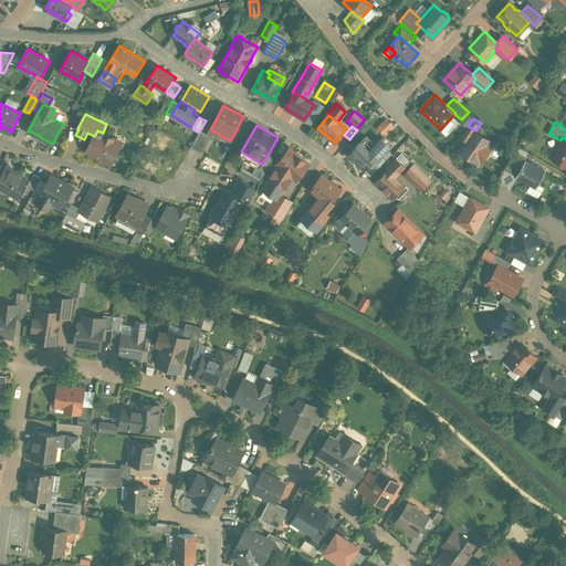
[(475,130),(468,126),(461,136),(469,140),(475,130)]
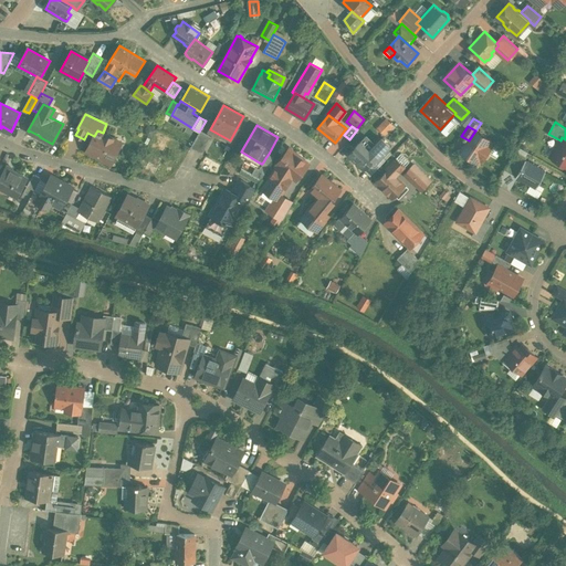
[(212,136),(201,129),(191,147),(202,154),(212,136)]
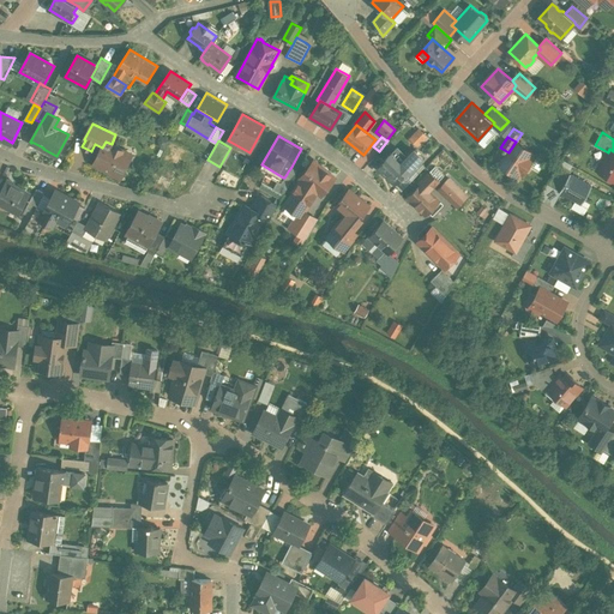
[(112,144),(106,142),(102,148),(94,164),(107,170),(106,170),(121,178),(130,160),(122,156),(125,151),(112,144)]
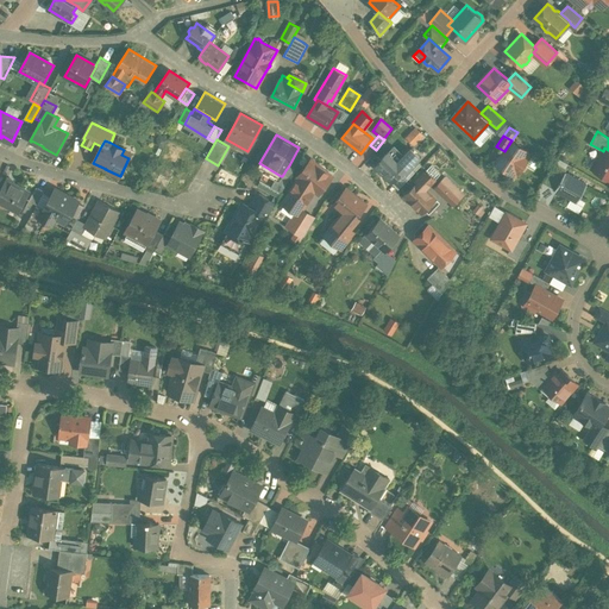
[(504,151),(496,162),(516,176),(520,169),(521,170),(525,169),(528,164),(527,161),(531,154),(512,140),(504,151)]
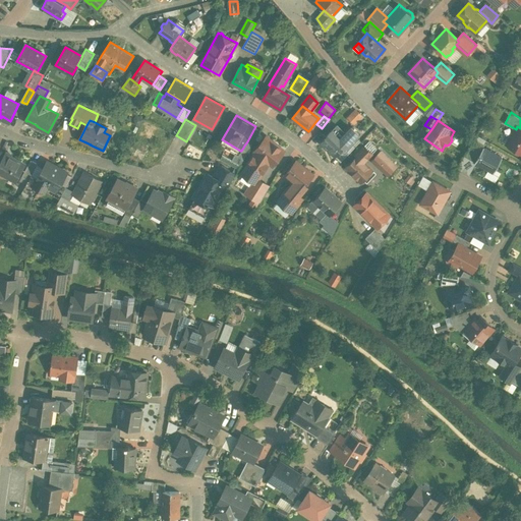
[(520,128),(517,126),(516,129),(507,145),(520,152),(520,128)]
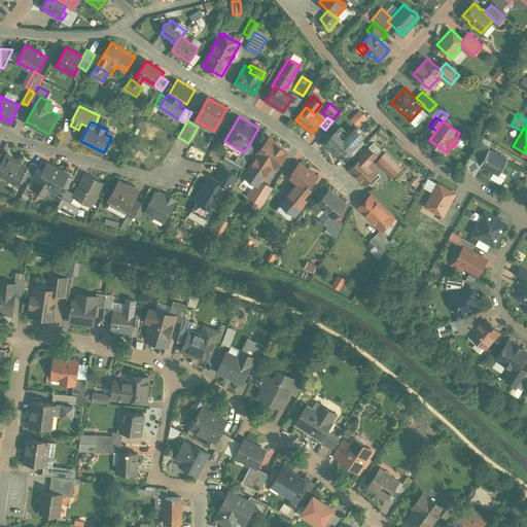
[(350,146),(336,132),(324,143),(339,157),(350,146)]
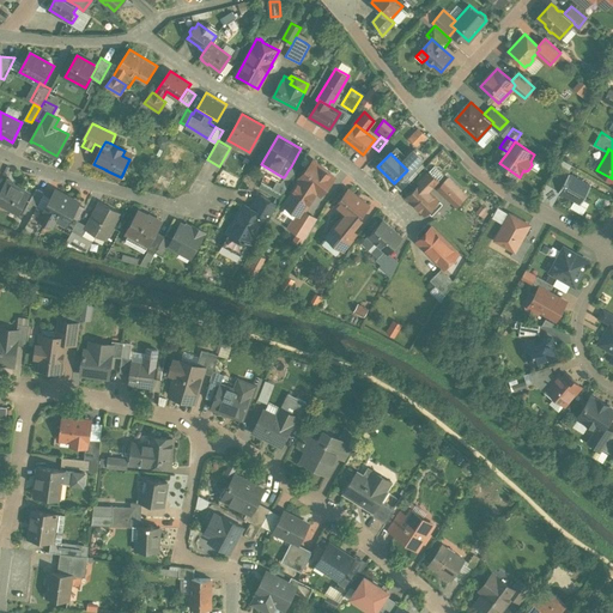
[(426,164),(417,153),(407,163),(412,168),(417,173),(426,164)]
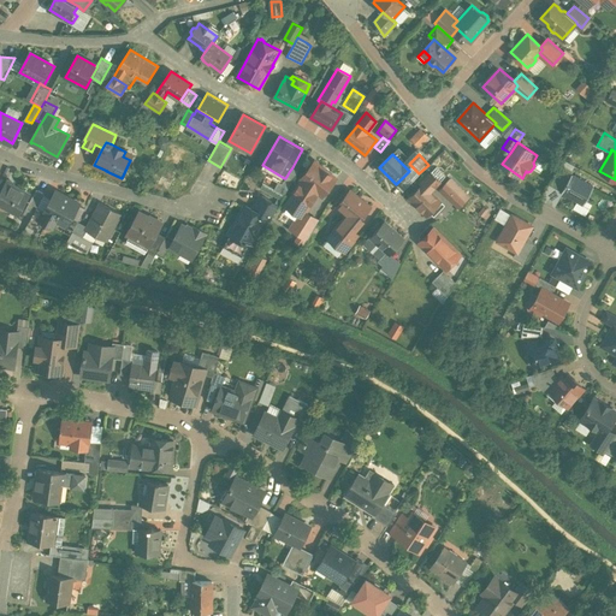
[(304,179),(296,189),(297,190),(288,205),(300,213),(302,209),(304,212),(319,191),(323,195),(337,177),(317,160),(302,178),(304,179)]
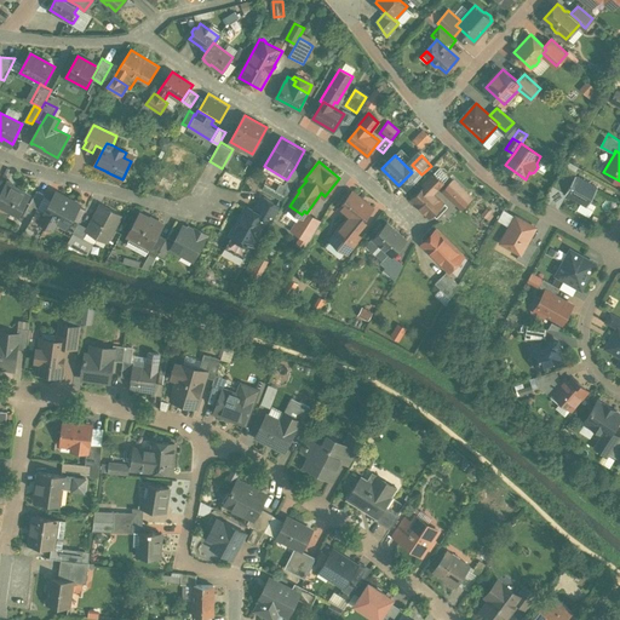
[(575,174),(563,167),(560,174),(572,182),(575,174)]
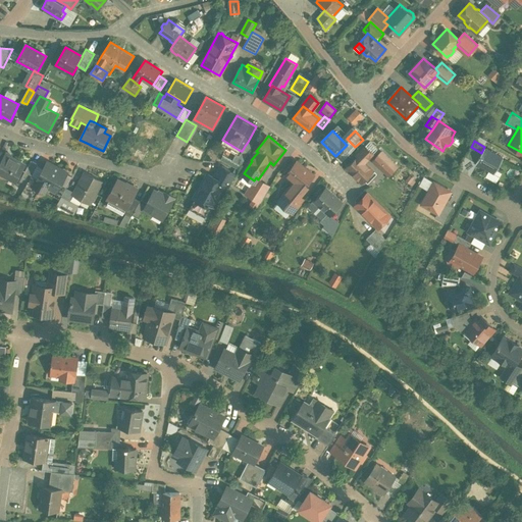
[(248,142),(245,146),(244,148),(242,151),(241,151),(240,154),(246,158),(253,145),(248,142)]
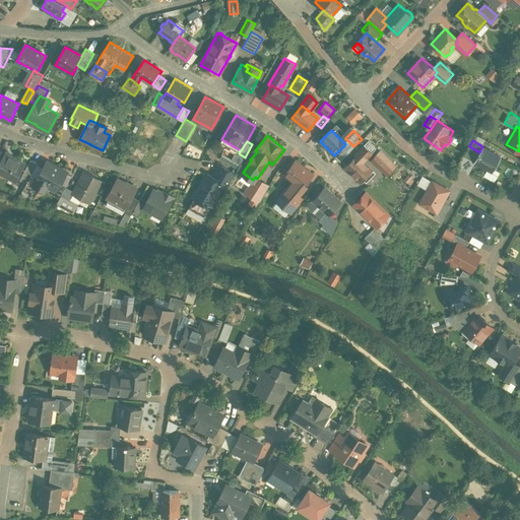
[(349,142),(342,149),(347,154),(354,147),(353,146),(349,142)]
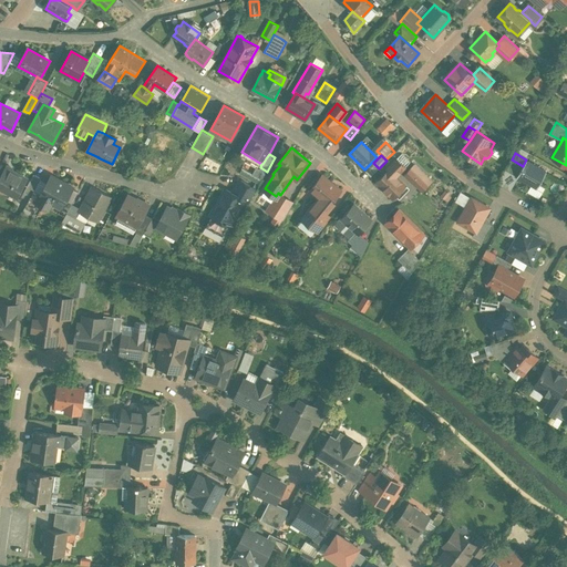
[(397,158),(388,168),(389,169),(378,182),(393,197),(397,194),(400,197),(409,188),(397,176),(405,167),(397,158)]
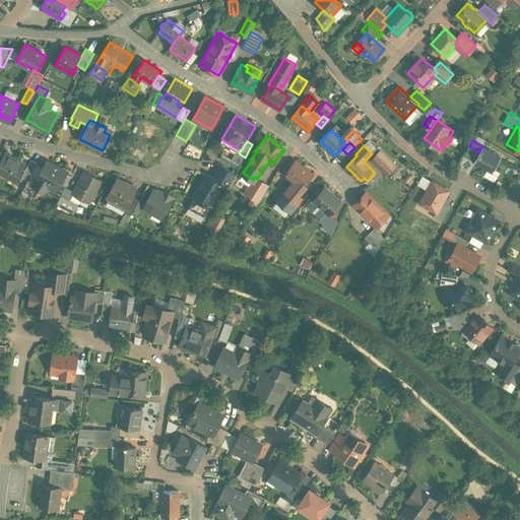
[(479,152),(469,146),(463,155),(474,161),(479,152)]
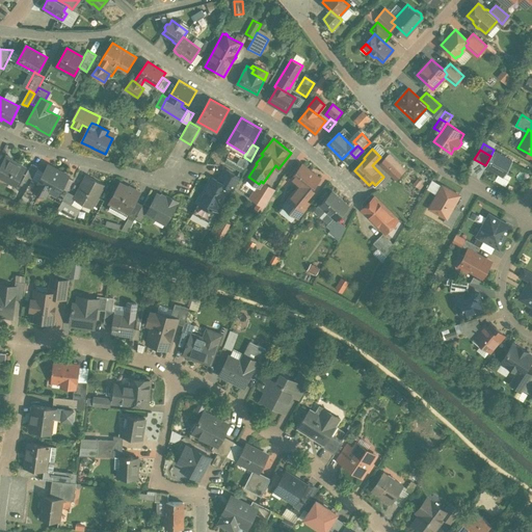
[(513,160),(494,150),(490,156),(485,165),(504,177),(513,160)]
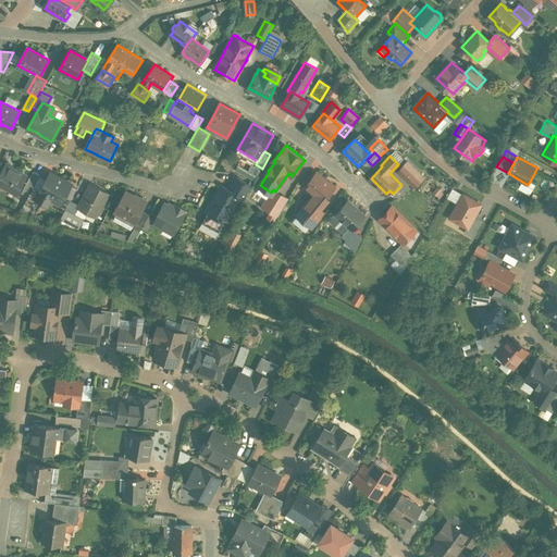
[(408,161),(397,172),(408,182),(409,182),(418,172),(408,161)]
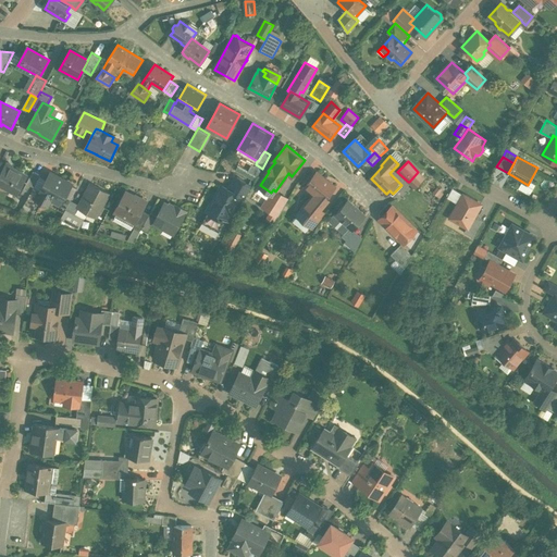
[(27,176),(12,168),(13,166),(7,163),(0,174),(0,183),(10,189),(11,187),(19,190),(17,193),(17,194),(27,176)]
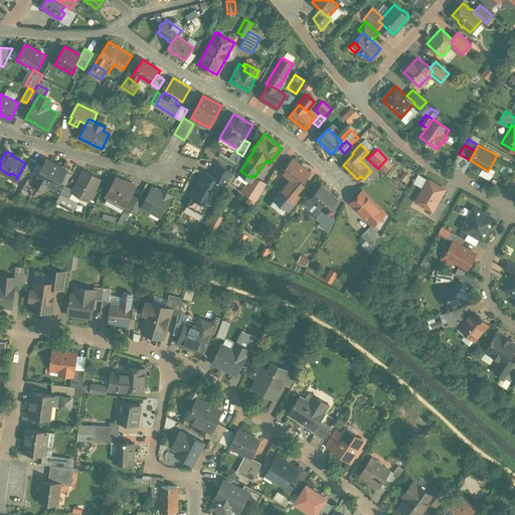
[(236,152),(233,151),(229,158),(238,162),(242,156),(236,152)]
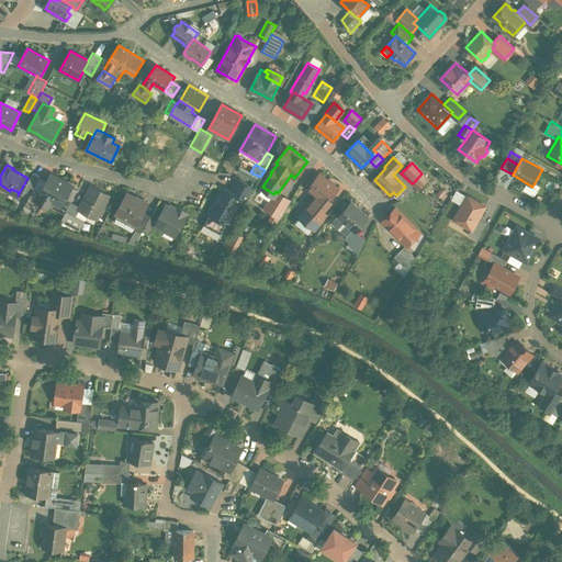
[(34,172),(24,190),(31,194),(32,194),(34,189),(41,177),(34,172)]
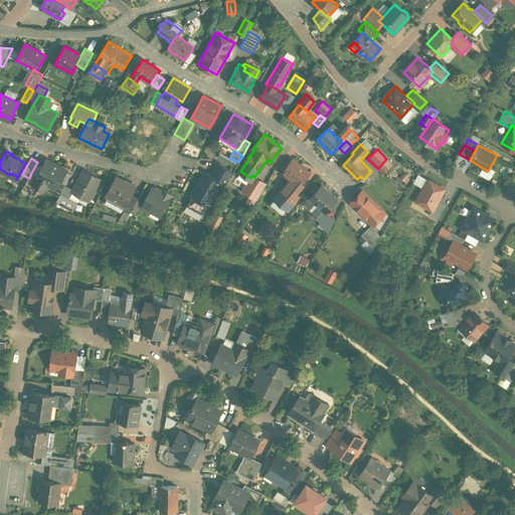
[(66,170),(47,159),(37,177),(33,184),(39,187),(44,190),(47,184),(56,189),(66,170)]
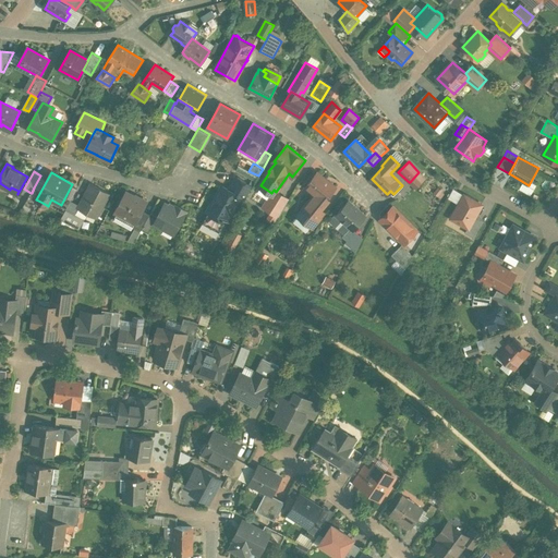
[(316,194),(310,202),(307,202),(303,206),(303,208),(298,215),(308,223),(320,209),(320,206),(336,187),(317,172),(306,185),(316,194)]
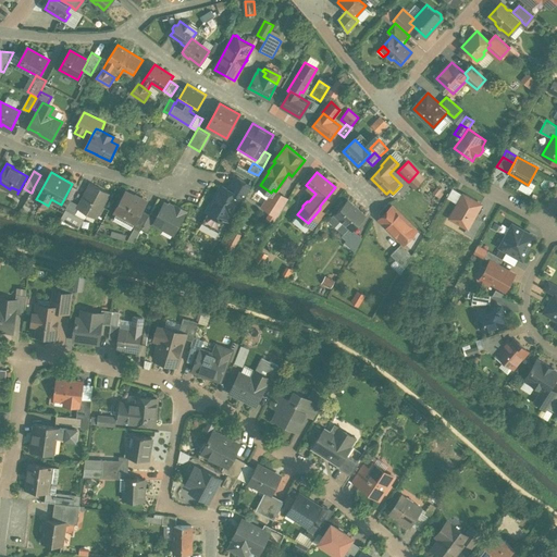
[(418,172),(409,182),(416,188),(424,177),(418,172)]
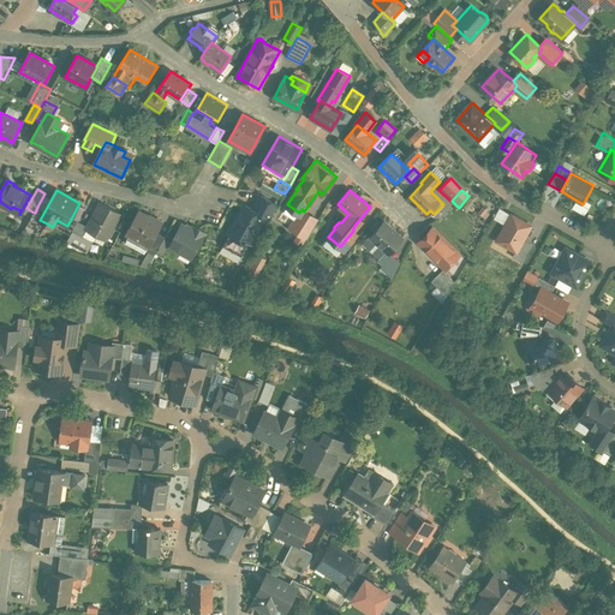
[(279,206),(260,195),(252,209),(264,215),(264,216),(270,220),(279,206)]
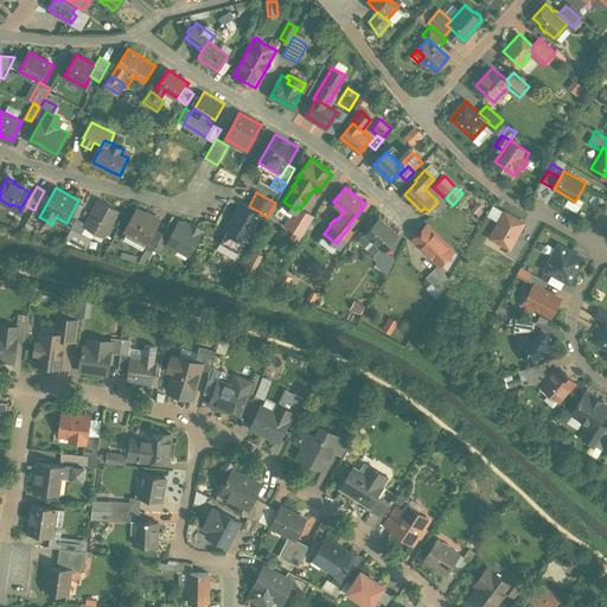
[(120,211),(100,199),(87,223),(84,227),(85,227),(104,237),(120,211)]
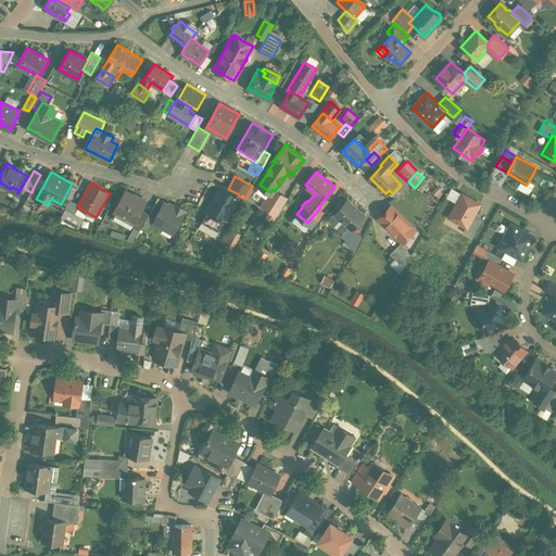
[(222,186),(213,201),(211,202),(209,206),(210,209),(207,212),(225,222),(239,196),(239,194),(228,189),(222,186)]
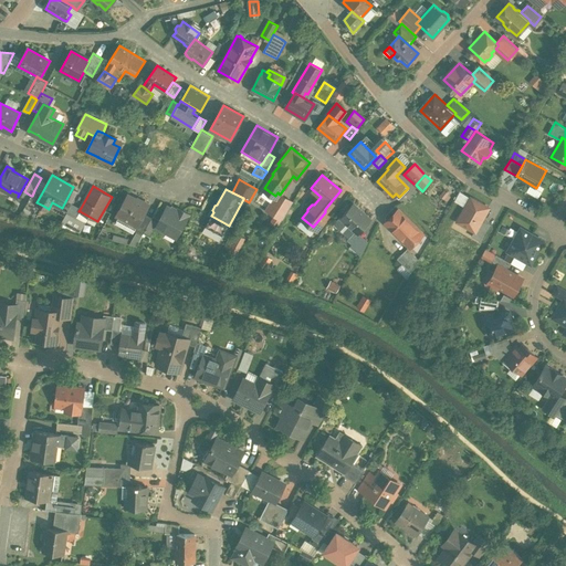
[(34,190),(32,196),(31,196),(25,207),(39,213),(43,206),(37,202),(41,195),(34,190)]
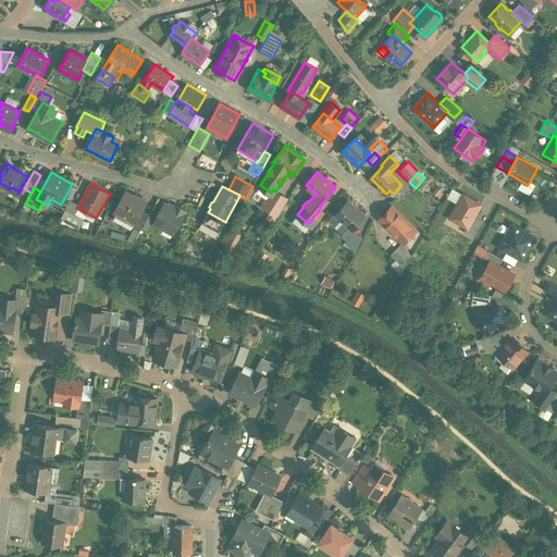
[(271,193),(262,206),(279,215),(288,199),(275,192),(273,189),(271,193)]
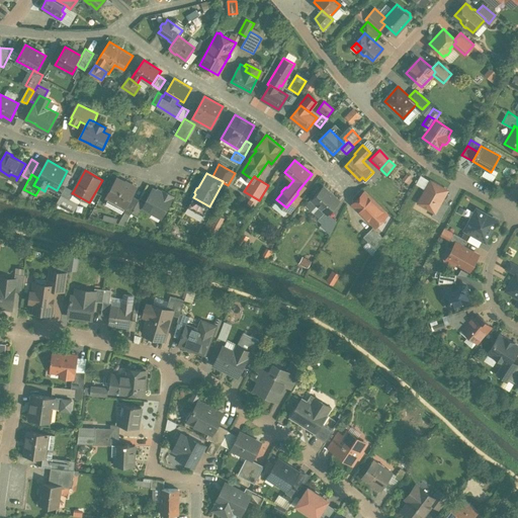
[(125,183),(117,179),(107,196),(109,197),(125,206),(133,195),(137,187),(126,182),(125,183)]
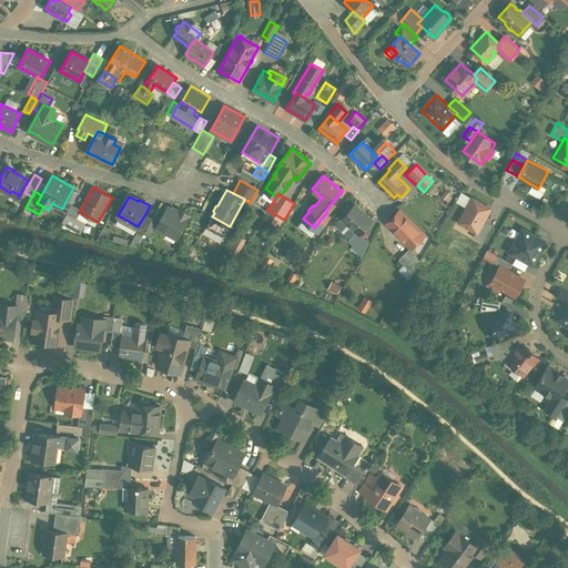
[(490,209),(473,199),(459,222),(476,231),(477,231),(484,219),(490,209)]
